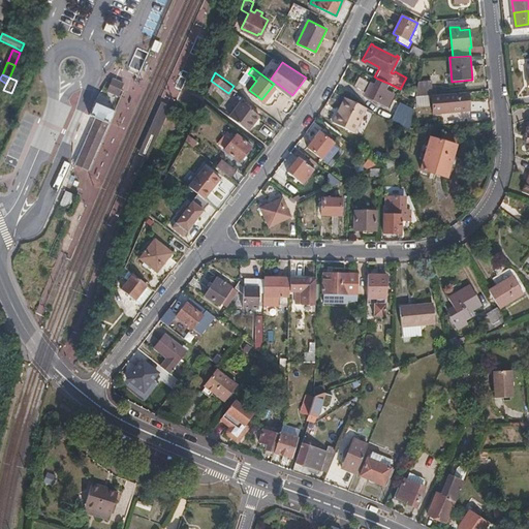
[(115,81),(112,79),(105,92),(117,97),(120,91),(122,88),(123,85),(119,82),(115,81)]
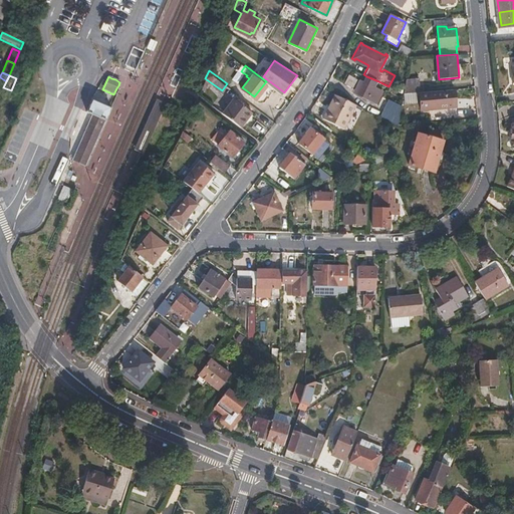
[(242,87),(249,78),(246,76),(240,85),(242,87)]
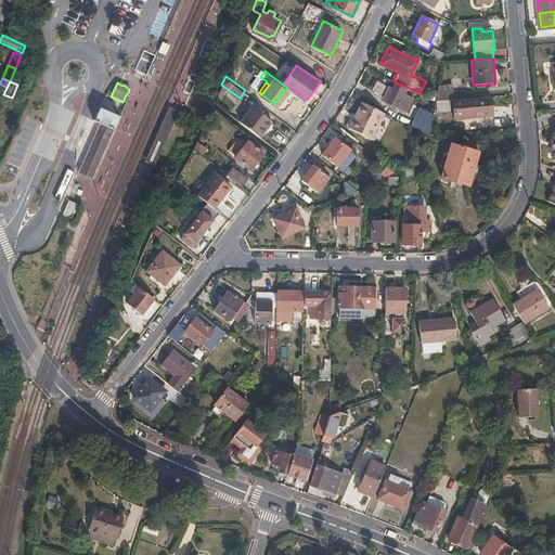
[(414,99),(405,94),(409,88),(396,82),(386,102),(397,107),(399,104),(409,110),(414,99)]
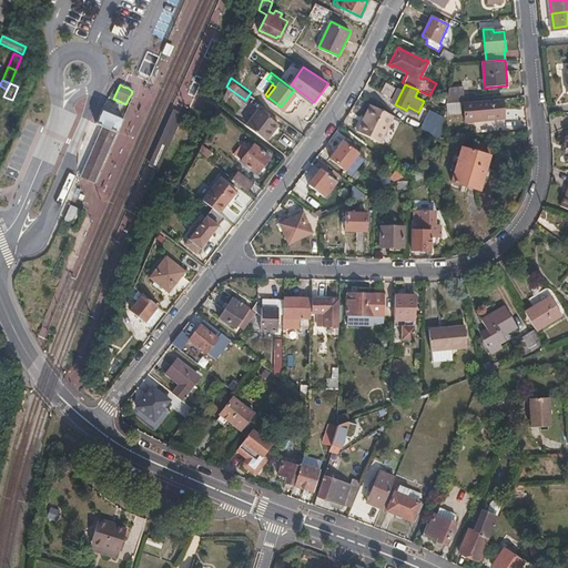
[(465,102),(464,88),(449,89),(446,103),(463,102),(465,102)]
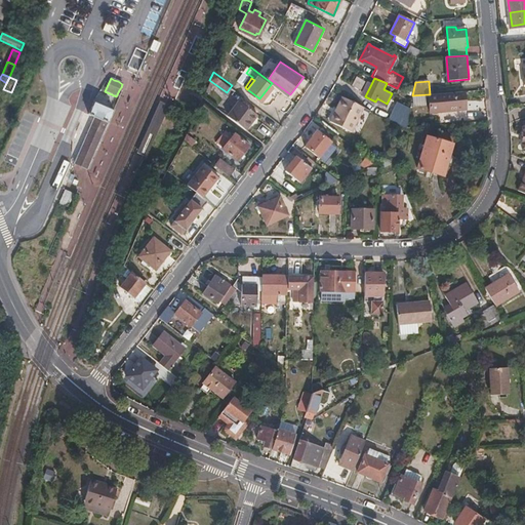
[(466,109),(463,90),(430,94),(428,94),(430,112),(466,109)]
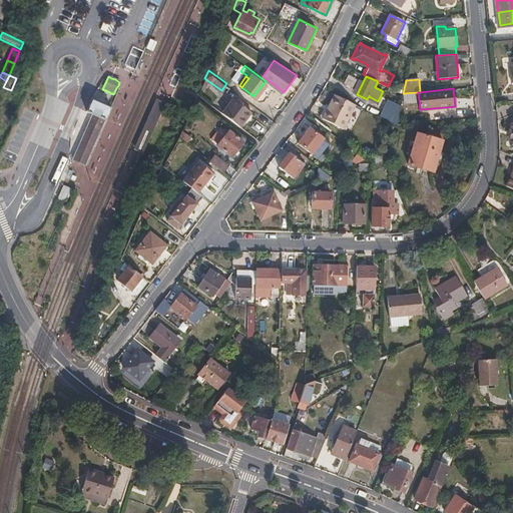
[(345,128),(356,104),(335,94),(323,118),(345,128)]
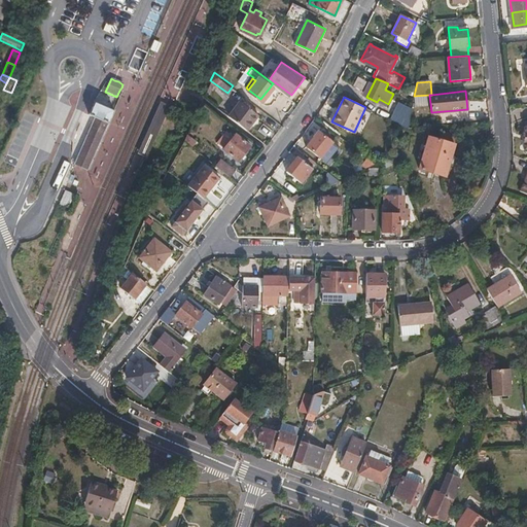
[(248,128),(259,113),(241,99),(238,103),(241,105),(233,116),(248,128)]
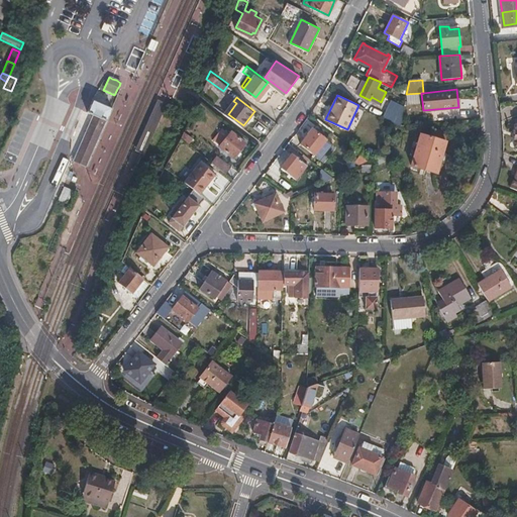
[(169,103),(159,99),(135,149),(141,152),(145,154),(169,103)]
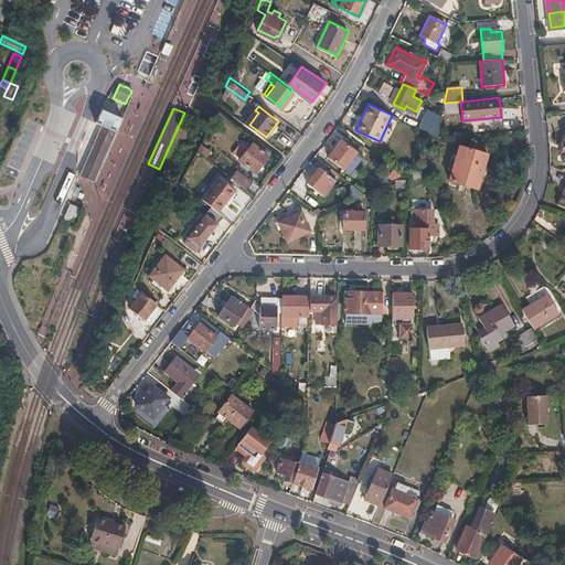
[(437,137),(441,115),(428,109),(419,128),(437,137)]
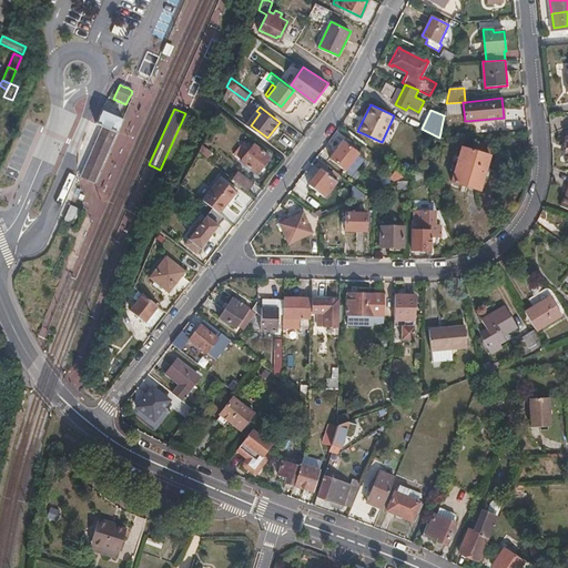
[(251,125),(260,113),(256,111),(247,123),(251,125)]
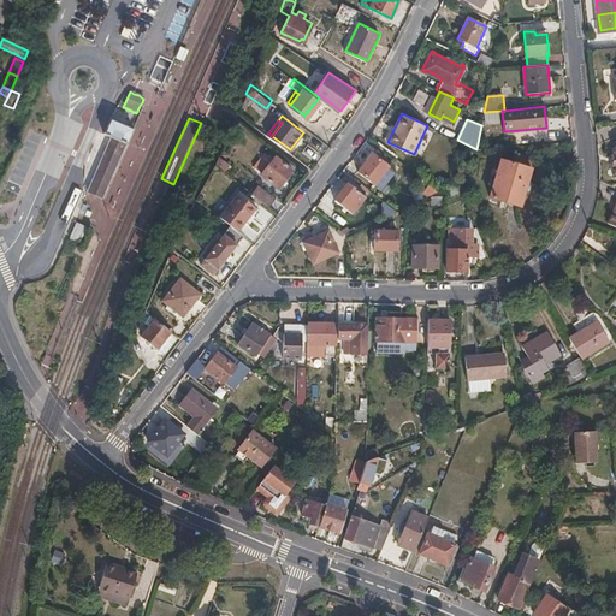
[(132,131),(110,122),(102,137),(111,141),(104,154),(101,161),(99,167),(88,193),(102,200),(114,173),(117,167),(119,161),(132,131)]
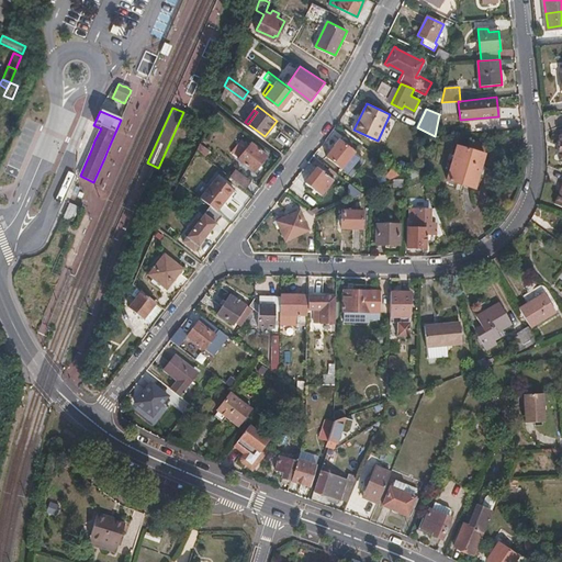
[(343,166),(355,150),(340,138),(327,154),(343,166)]
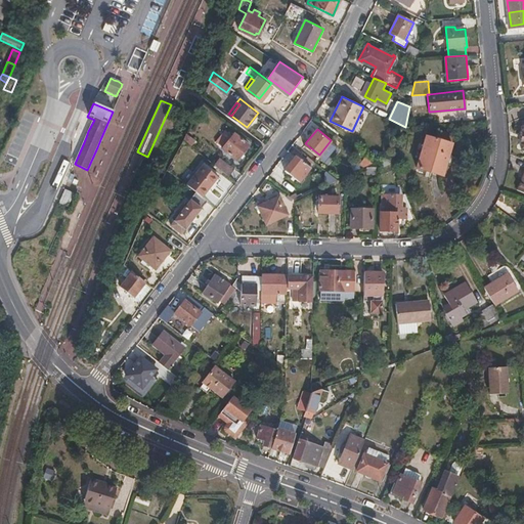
[(450,143),(453,134),(443,131),(440,140),(450,143)]
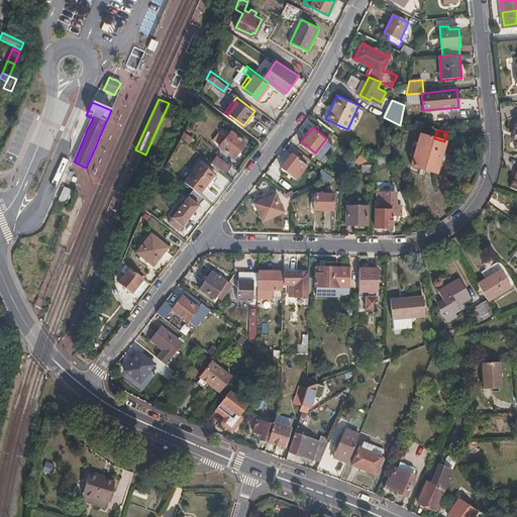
[(231,130),(220,145),(235,158),(246,141),(231,130)]
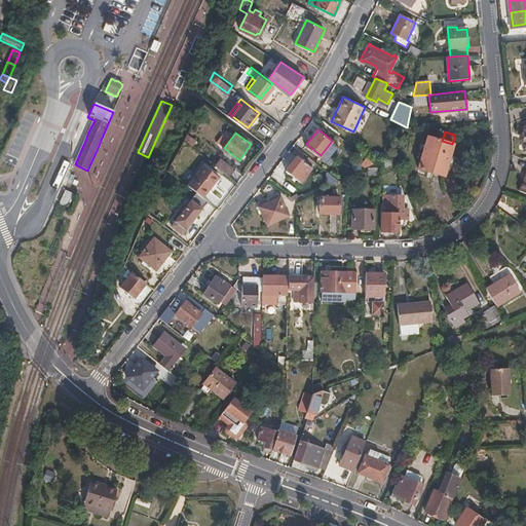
[(451,163),(453,156),(450,155),(453,144),(452,144),(442,141),(427,137),(419,168),(444,176),(448,163),(451,163)]
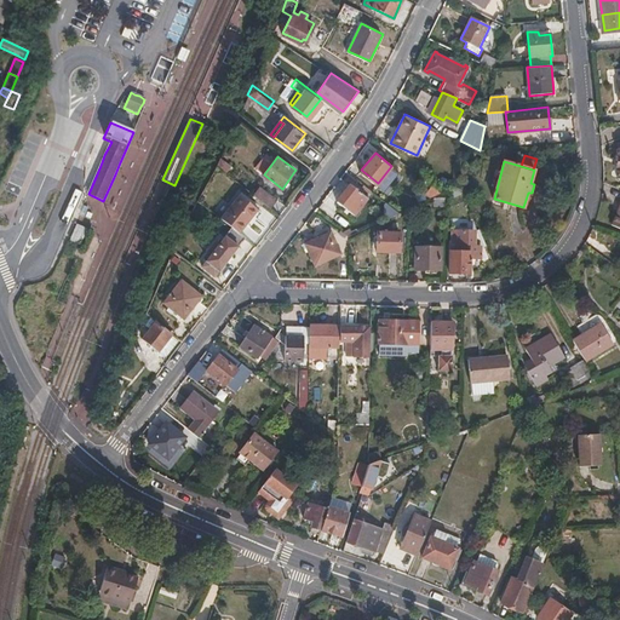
[(385,189),(399,172),(391,166),(378,183),(385,189)]
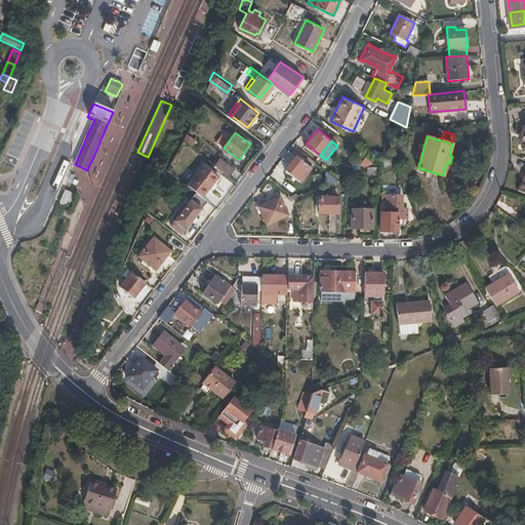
[(297,155),(286,169),(300,182),(312,167),(297,155)]
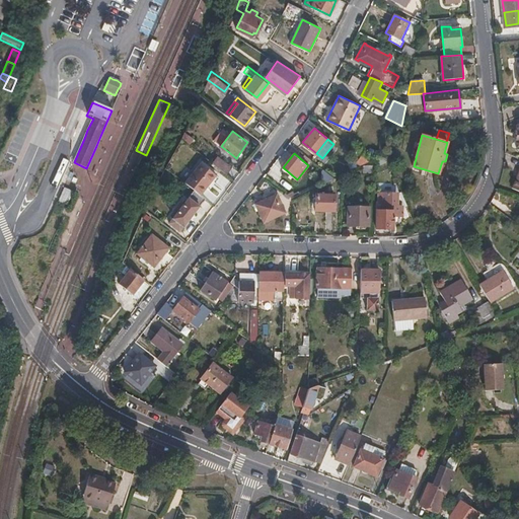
[(233,166),(218,154),(214,161),(228,172),(233,166)]
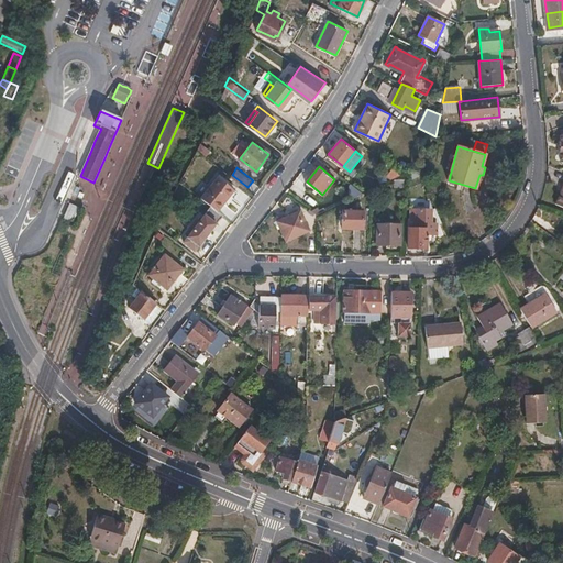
[(401,175),(393,167),(386,176),(390,179),(401,175)]
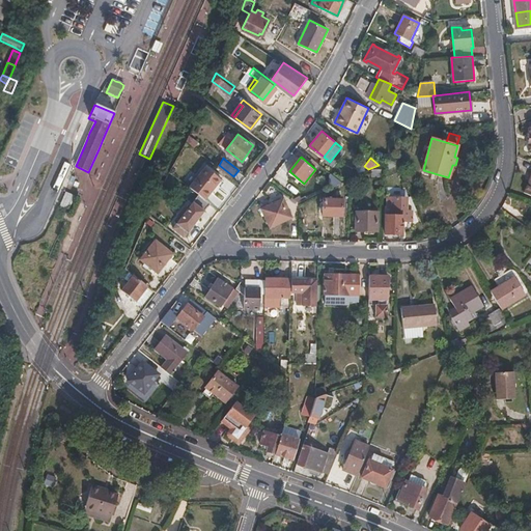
[(207,197),(223,176),(206,163),(191,184),(202,193),(207,197)]
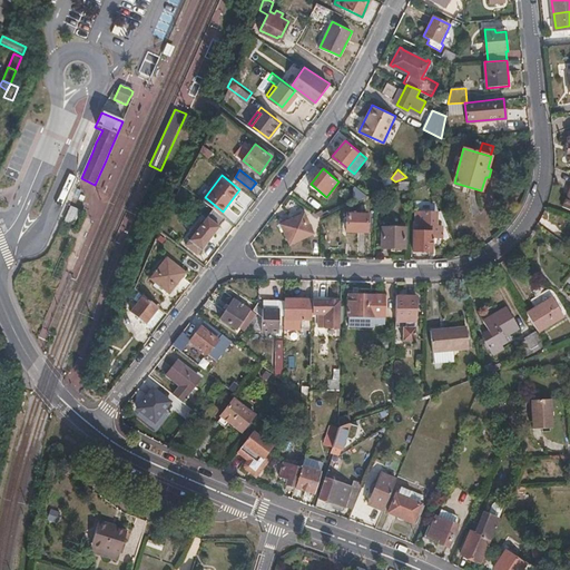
[(80,208),(70,204),(65,219),(75,223),(80,208)]
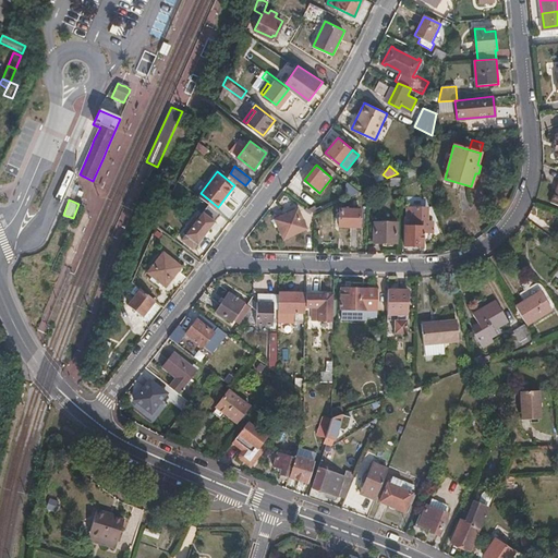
[(196,247),(223,211),(218,207),(213,203),(201,218),(197,216),(191,223),(194,226),(184,239),(196,247)]
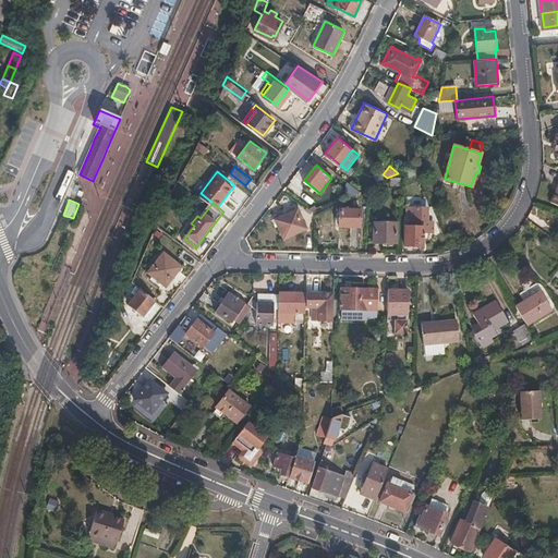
[(299,206),(276,217),(286,238),(308,227),(299,206)]
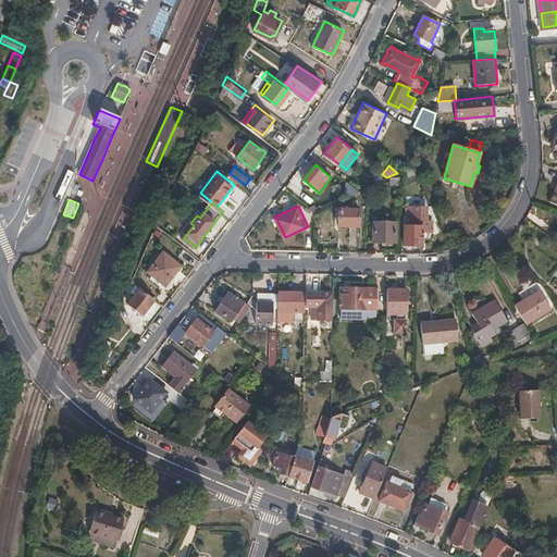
[(433,233),(433,224),(431,224),(431,221),(428,221),(428,211),(425,211),(425,208),(406,207),(406,219),(410,219),(410,227),(406,227),(405,227),(404,246),(422,246),(423,232),(433,233)]
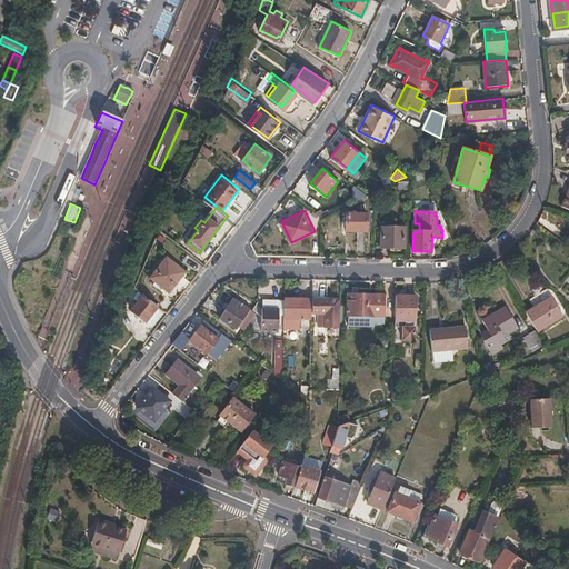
[(348,212),(347,230),(368,231),(368,212),(348,212)]
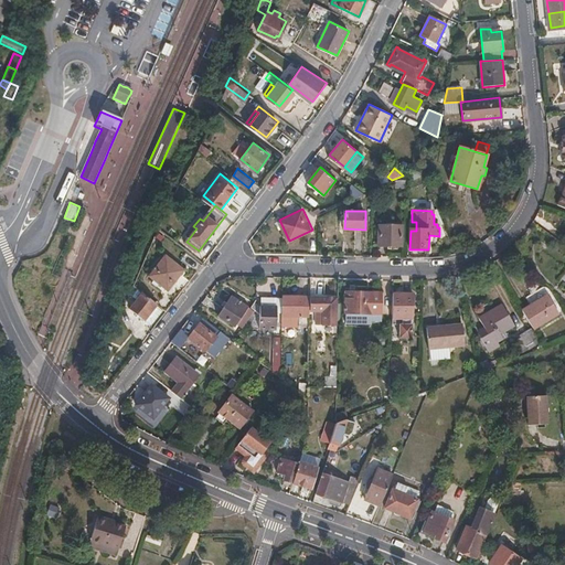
[(380,226),(379,245),(401,245),(402,226),(400,226),(400,223),(386,223),(386,226),(380,226)]
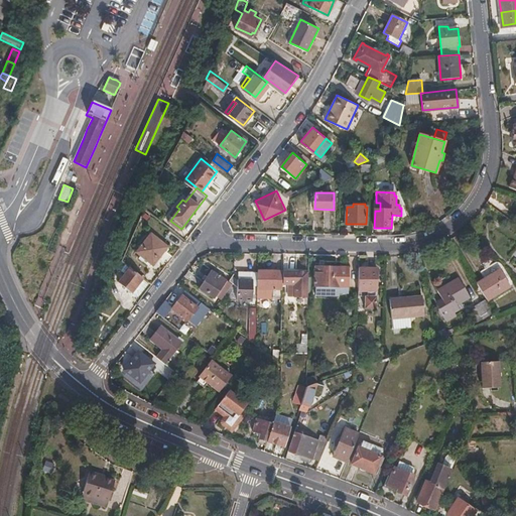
[(151,231),(136,250),(154,264),(169,244),(151,231)]
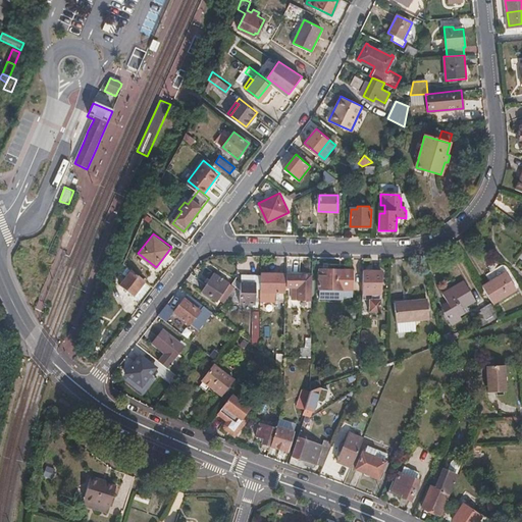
[(343,290),(344,270),(320,269),(320,296),(329,296),(329,290),(343,290)]
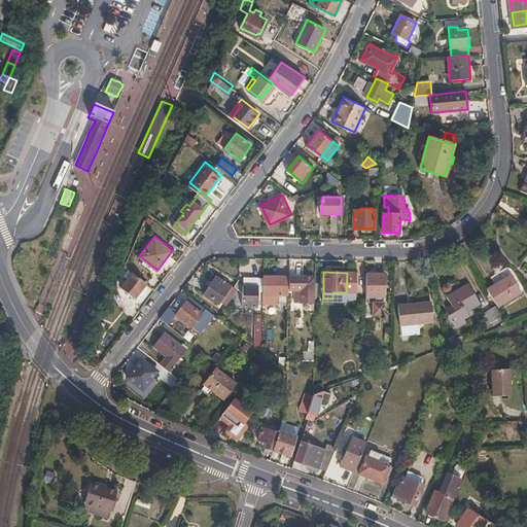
[(136,297),(147,283),(134,273),(123,287),(136,297)]
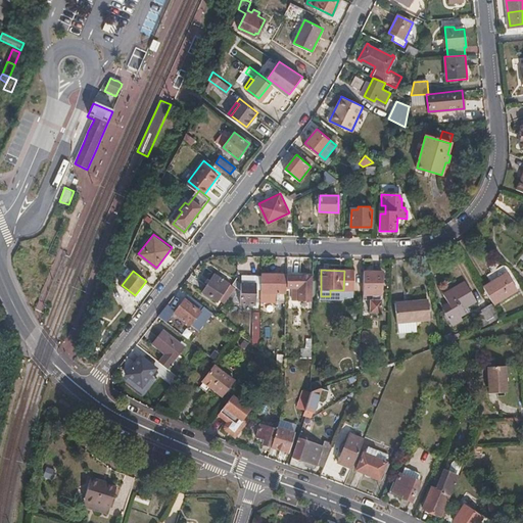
[(354,296),(354,271),(344,271),(343,290),(347,290),(347,296),(354,296)]
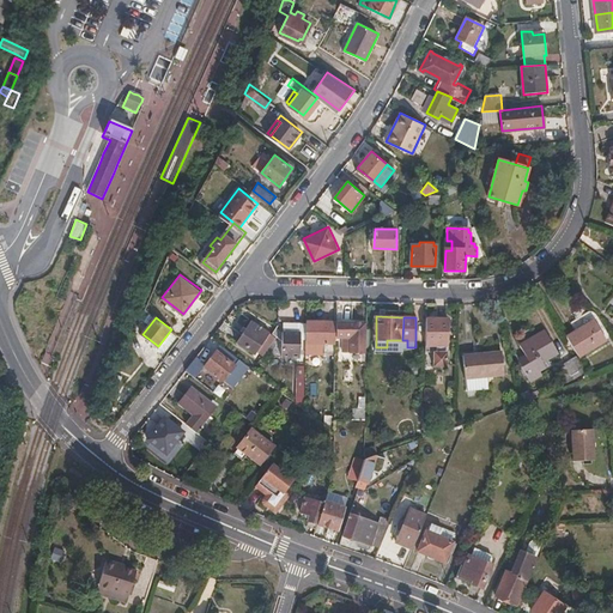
[(449,364),(449,319),(429,317),(428,345),(436,346),(436,364),(449,364)]
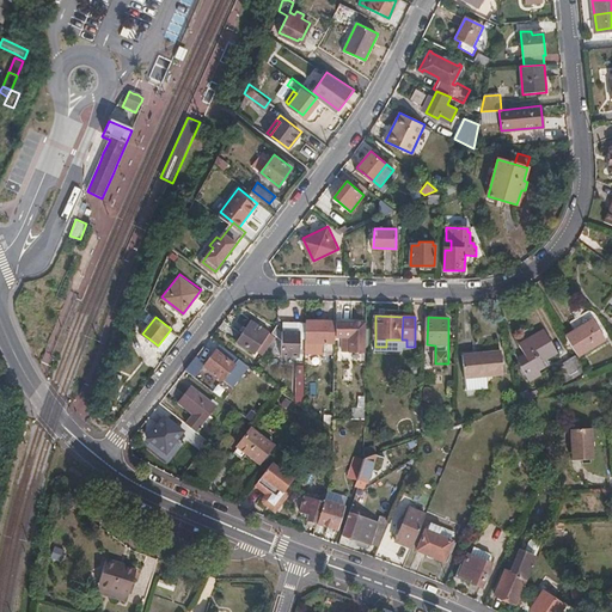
[(337,352),(337,336),(337,319),(307,318),(307,352),(337,352)]
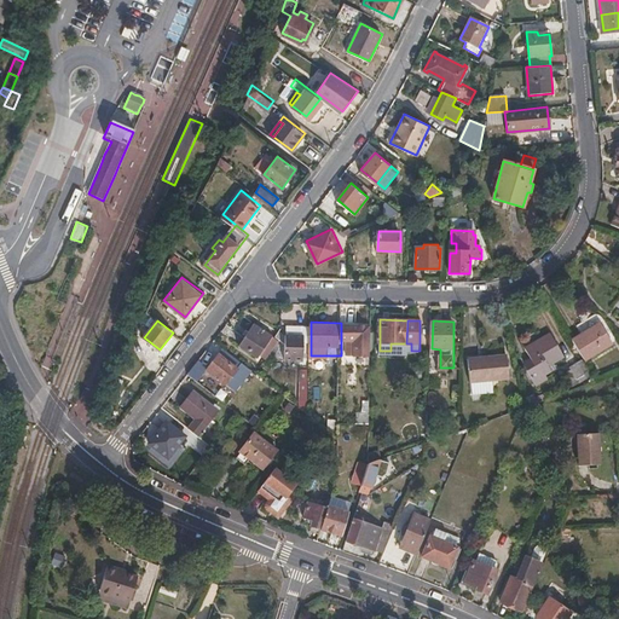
[(588,359),(614,342),(602,322),(576,339),(588,359)]
